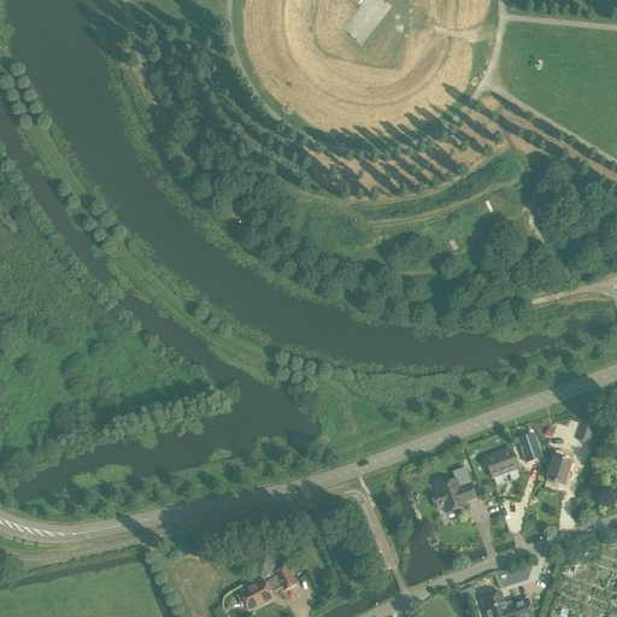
[(587,445),(593,428),(583,424),(579,441),(587,445)]
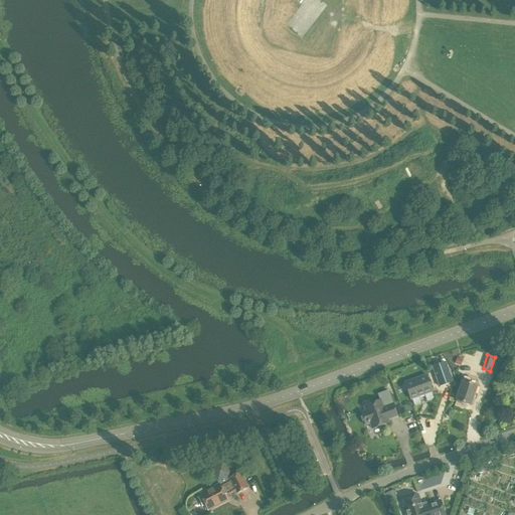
[(453,382),(446,362),(432,367),(440,387),(453,382)]
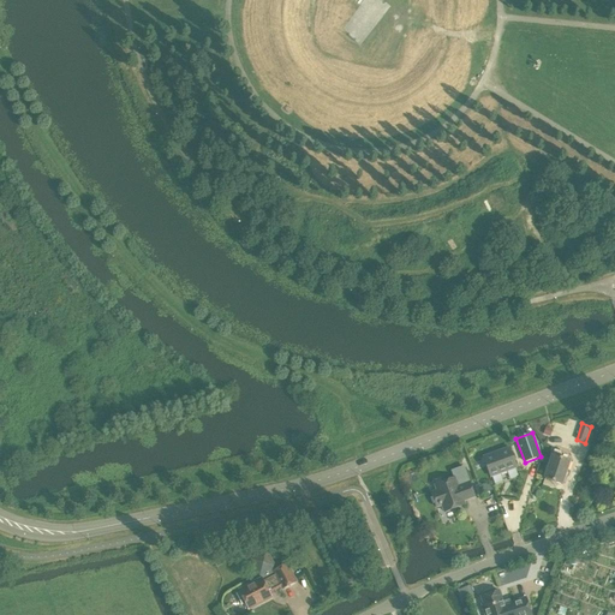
[(491,476),(515,466),(508,447),(484,457),(491,476)]
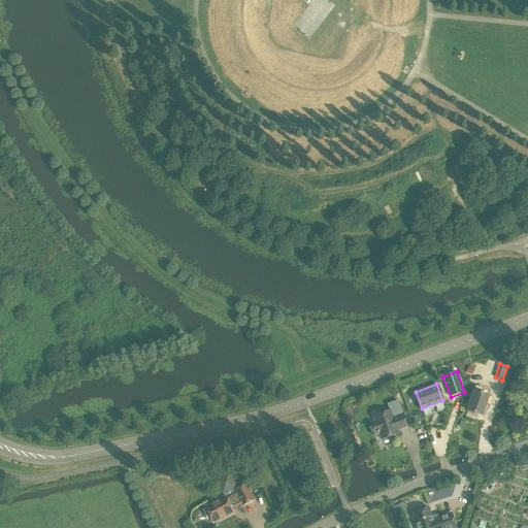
[(481,393),(482,388),(475,386),(474,391),(473,391),(467,410),(483,416),(489,396),(481,393)]
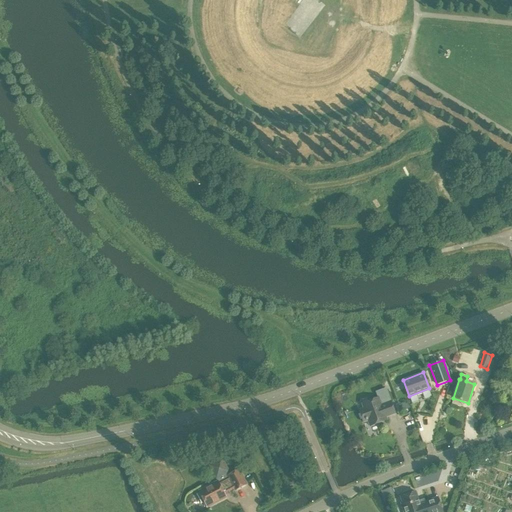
[(390,401),(381,404),(379,397),(362,403),(364,407),(359,409),(363,421),(368,420),(370,425),(387,419),(386,416),(395,413),(390,401)]
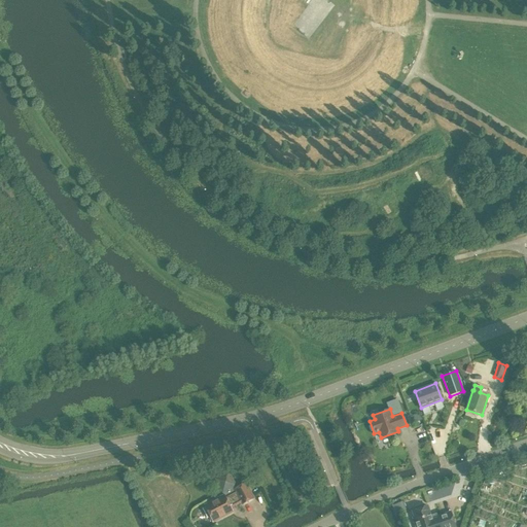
[(183,484),(192,479),(189,473),(181,478),(183,484)]
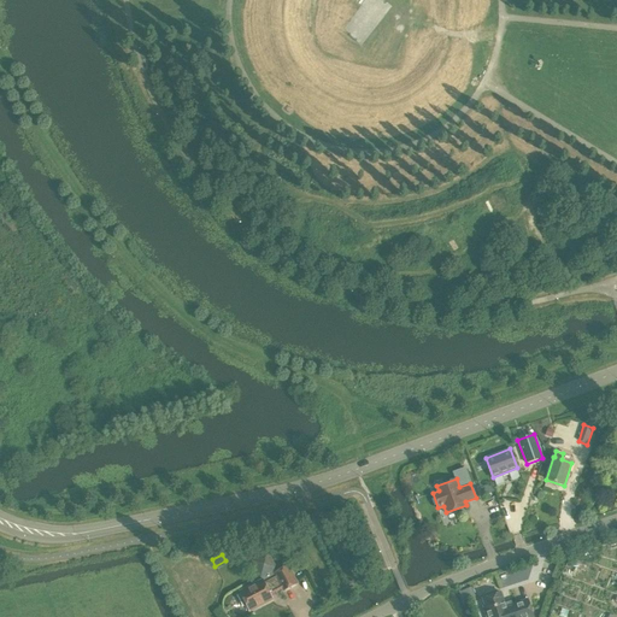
[(288,566),(275,574),(272,570),(275,569),(268,554),(253,562),(260,576),(264,574),(266,580),(263,582),(262,580),(240,592),(241,594),(238,595),(244,606),(246,605),(250,612),(272,600),(271,597),(276,594),(275,593),(282,589),(283,592),(298,585),(288,566)]
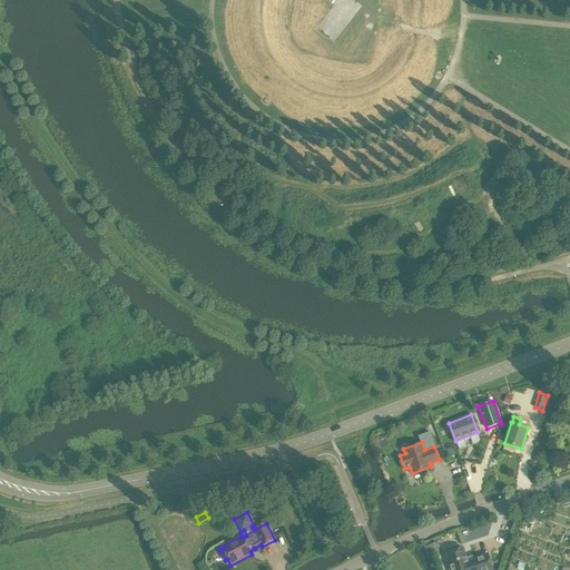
[(432,554),(439,551),(435,543),(429,547),(432,554)]
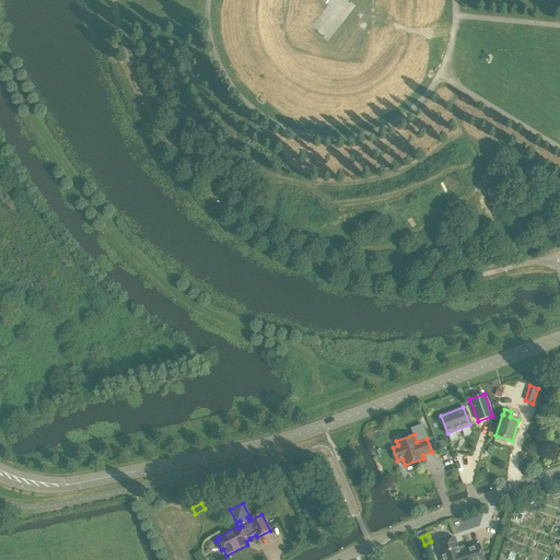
[(464,548),(457,548),(454,538),(438,544),(441,553),(440,555),(441,559),(483,559),(479,544),(465,549),(464,548)]
